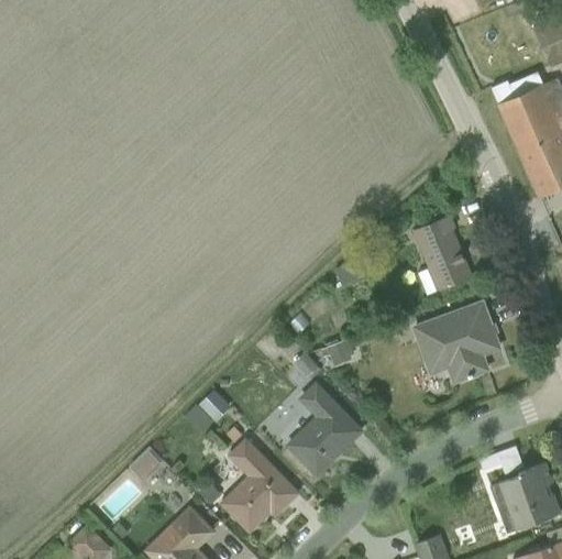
[(551,74),(561,68),(561,15),(532,29),(551,74)]
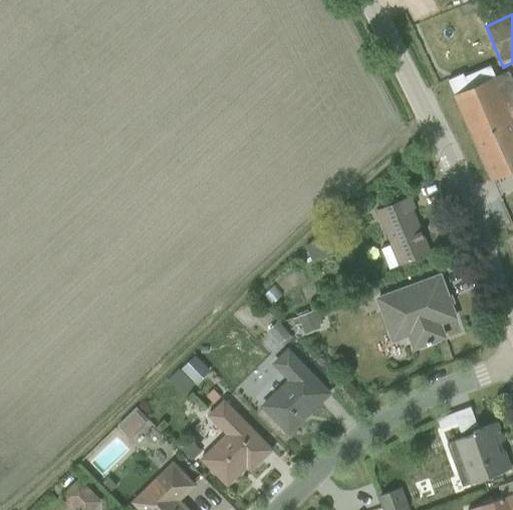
[(491,183),(512,173),(512,79),(510,72),(454,96),(491,183)]
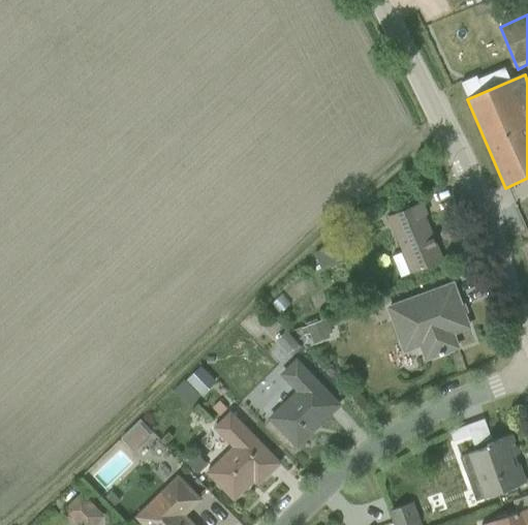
[(387,216),(409,276),(442,264),(421,205),(387,216)]
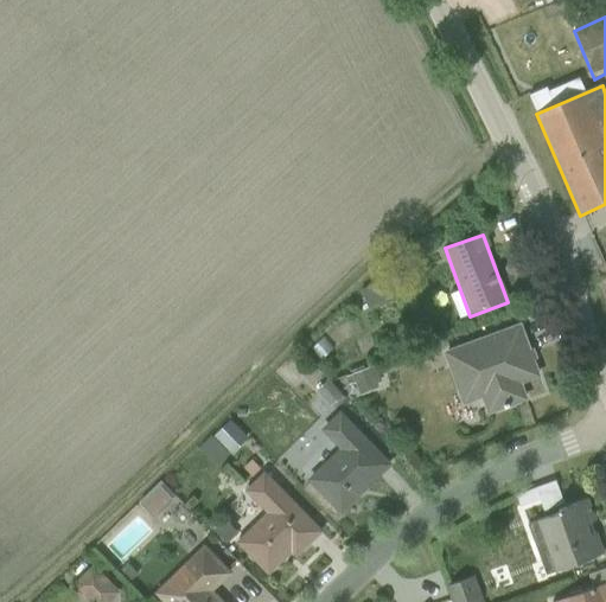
[(351,309),(377,303),(372,282),(346,288),(351,309)]
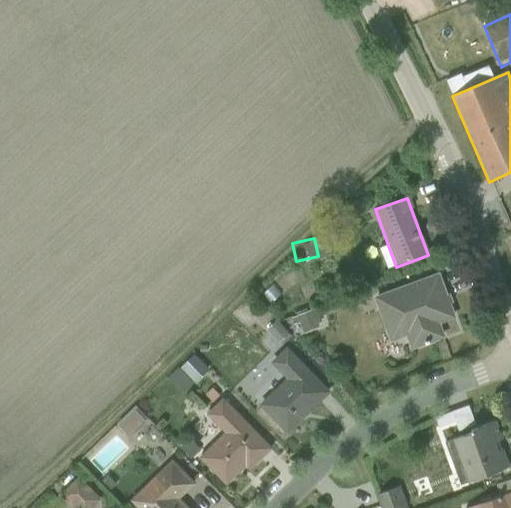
[(368,248),(377,268),(387,263),(378,243),(368,248)]
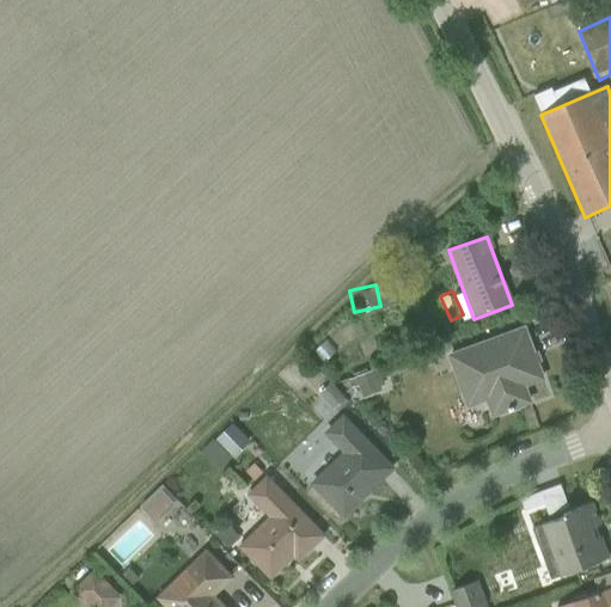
[(551,399),(527,330),(448,356),(474,425),(551,399)]
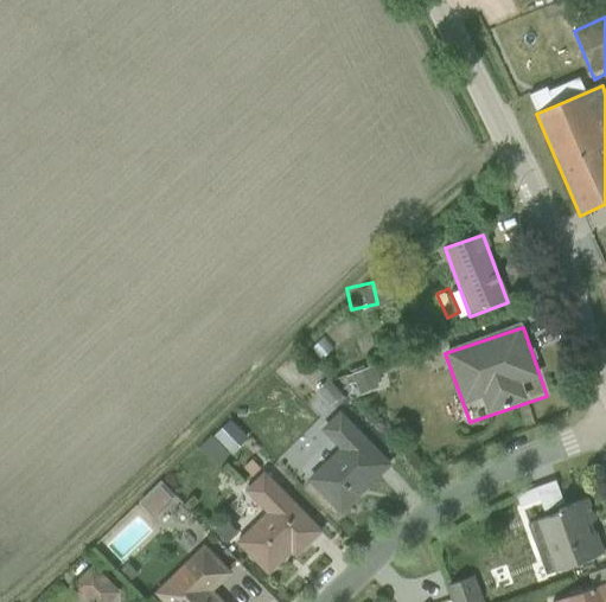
[(358,363),(367,388),(389,380),(381,356),(358,363)]
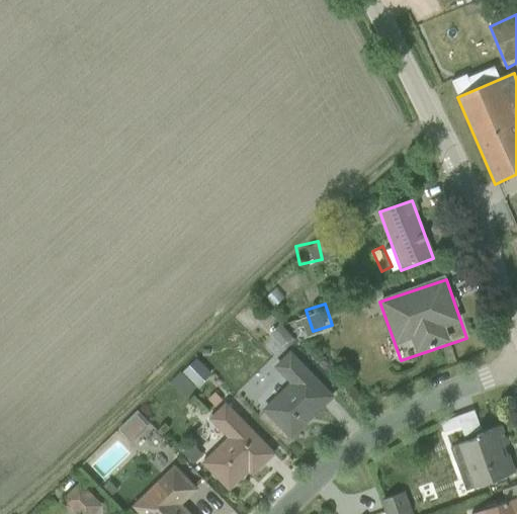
[(326,387),(295,355),(278,371),(290,384),(262,411),(293,443),(330,410),(331,399),(326,387)]
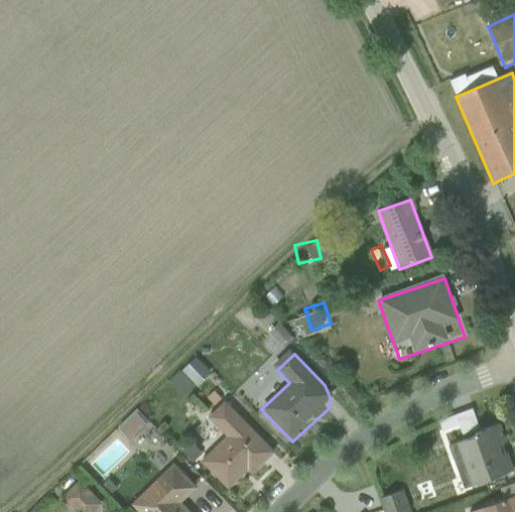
[(157,380),(170,397),(194,378),(180,361),(157,380)]
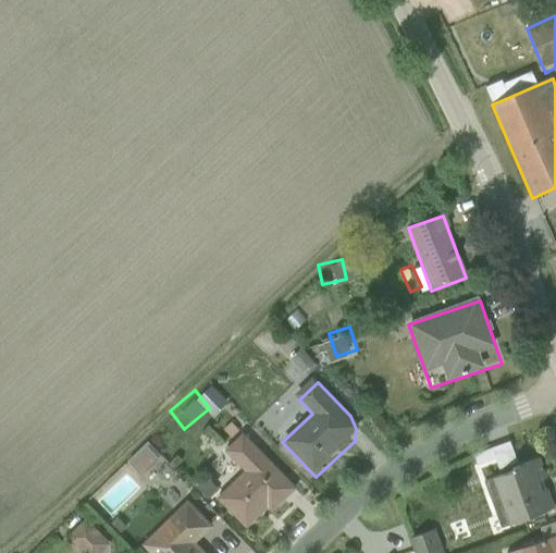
[(220,502),(247,530),(291,490),(244,439),(227,453),(248,476),(220,502)]
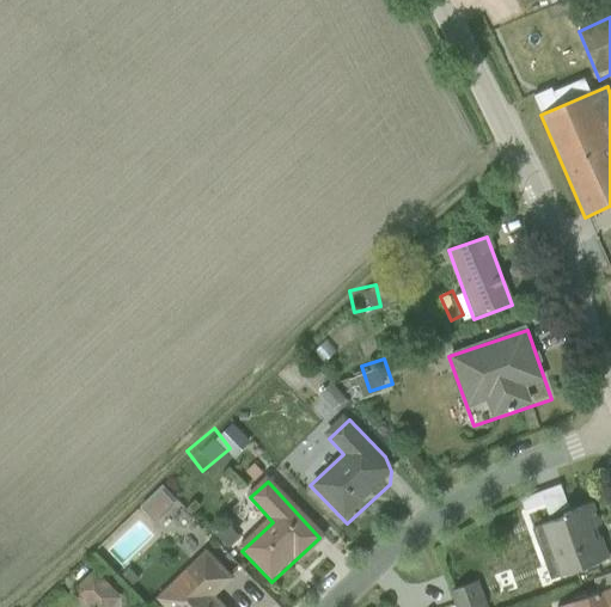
[(134,519),(158,512),(153,494),(128,500),(134,519)]
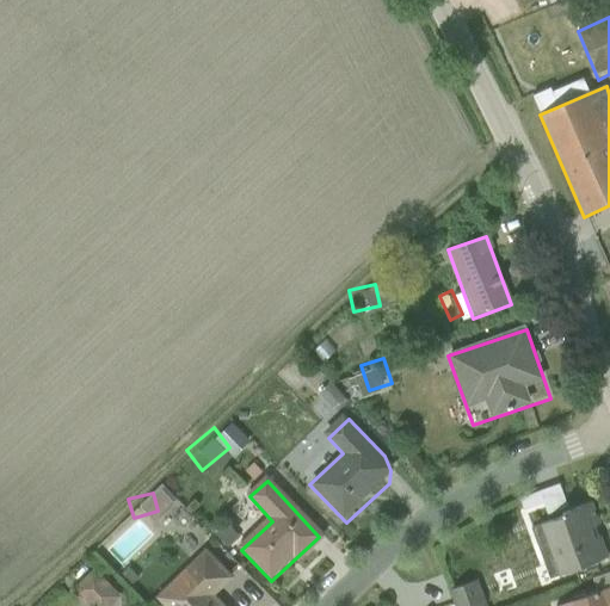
[(558,579),(609,560),(609,556),(592,506),(538,524),(558,579)]
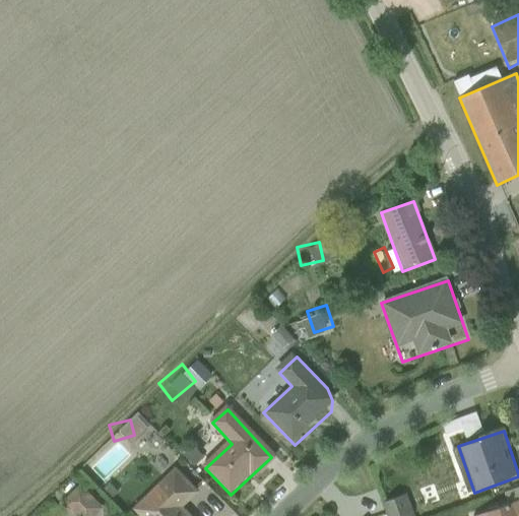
[(70,468),(88,488),(118,460),(100,441),(70,468)]
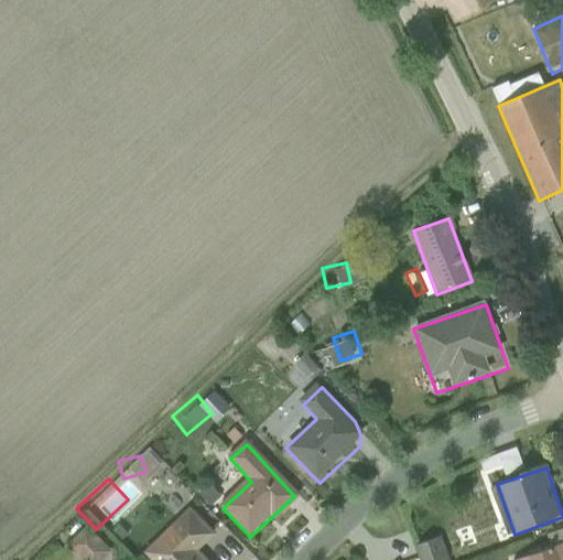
[(148,555),(151,559),(204,559),(197,552),(215,536),(192,512),(148,555)]
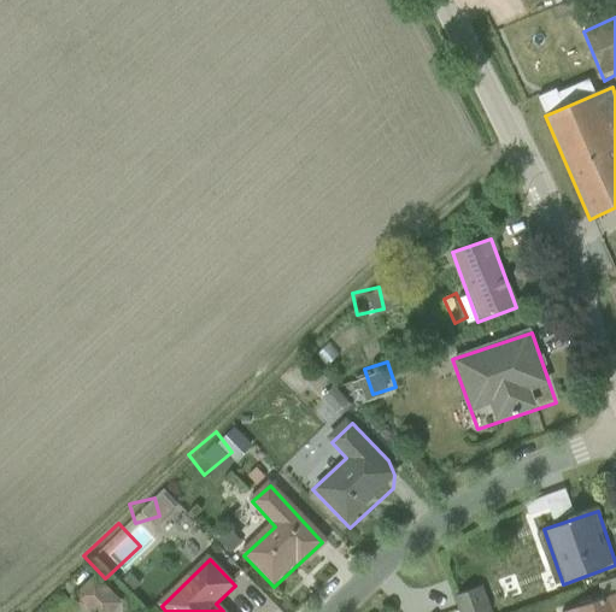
[(71,590),(92,611),(107,611),(121,599),(93,570),(71,590)]
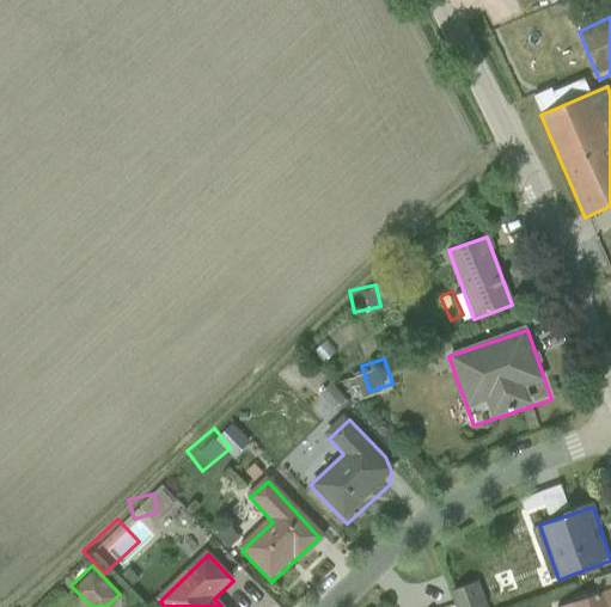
[(435,592),(441,606),(472,606),(462,581),(435,592)]
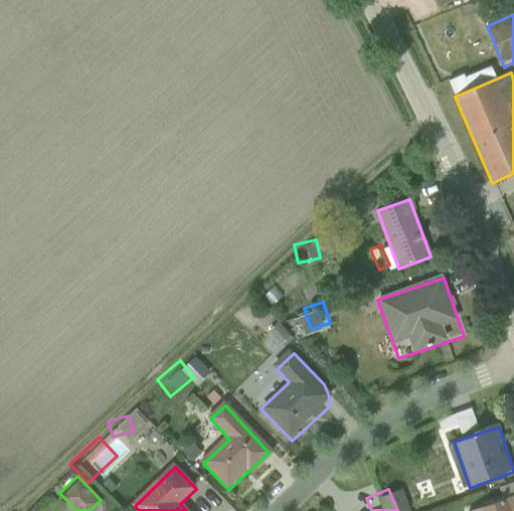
[(513,510),(513,496),(482,510),(513,510)]
